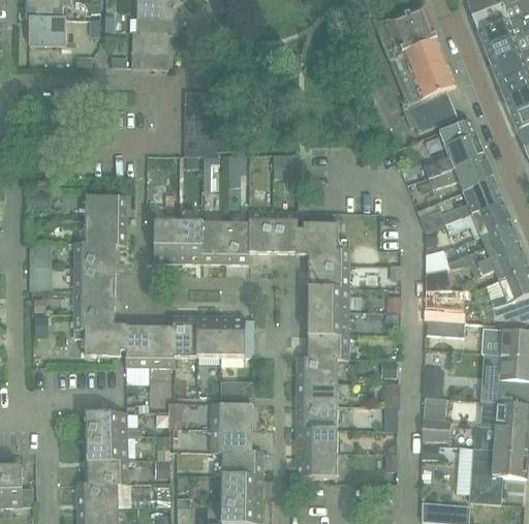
[(26,0),(26,19),(62,19),(62,0),(26,0)]
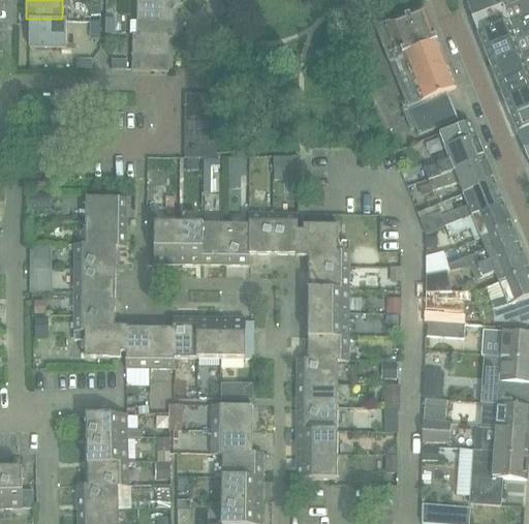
[(92,0),(92,11),(100,11),(100,0),(92,0)]
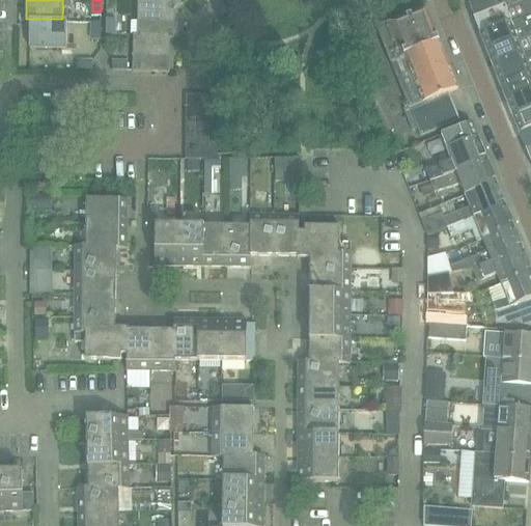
[(133,29),(133,31),(173,32),(174,4),(165,0),(137,0),(137,30),(133,29)]
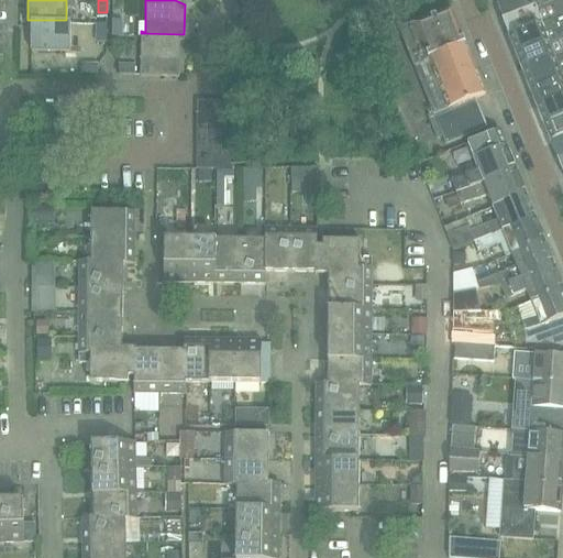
[(497,0),(504,15),(541,0),(497,0)]
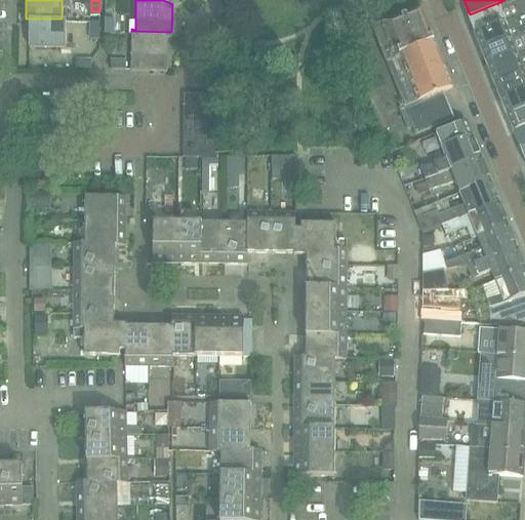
[(469,14),(475,31),(524,10),(524,0),(505,0),(470,14),(469,14)]
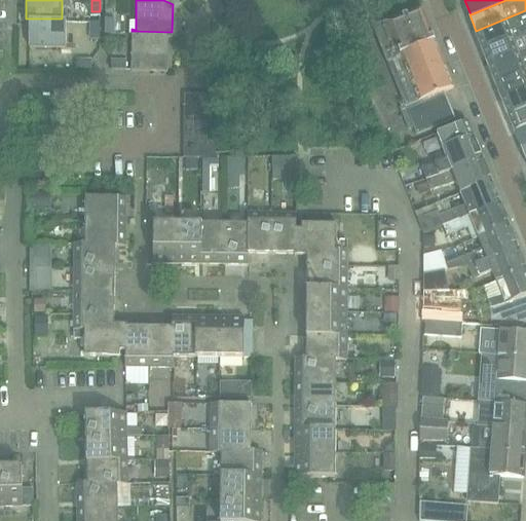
[(372,24),(387,58),(401,94),(417,131),(455,115),(445,87),(454,84),(422,4),(372,24)]
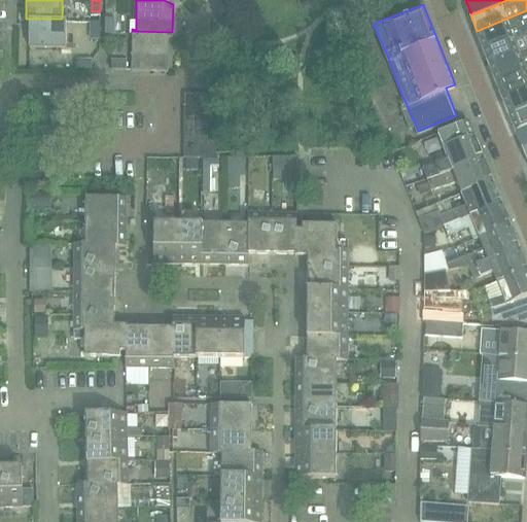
[(476,31),(483,47),(526,30),(526,10),(477,31),(476,31)]
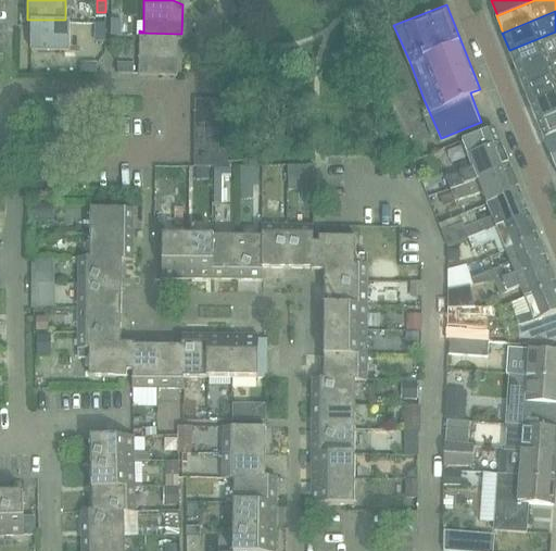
[(110,15),(110,30),(118,30),(119,16),(110,15)]
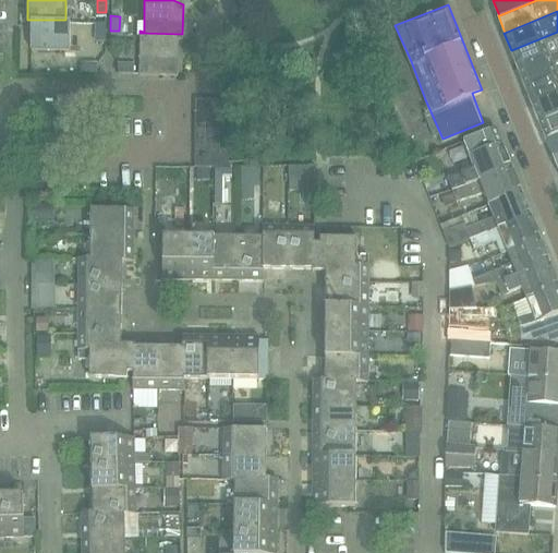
[(96,19),(96,36),(105,37),(106,19),(96,19)]
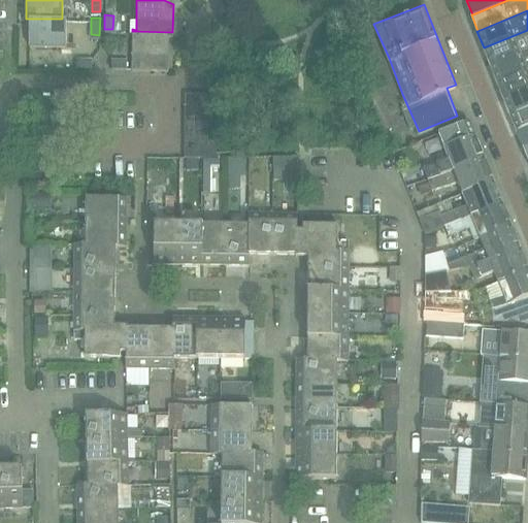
[(62,19),(26,19),(26,20),(29,20),(29,43),(65,44),(66,19),(62,19)]
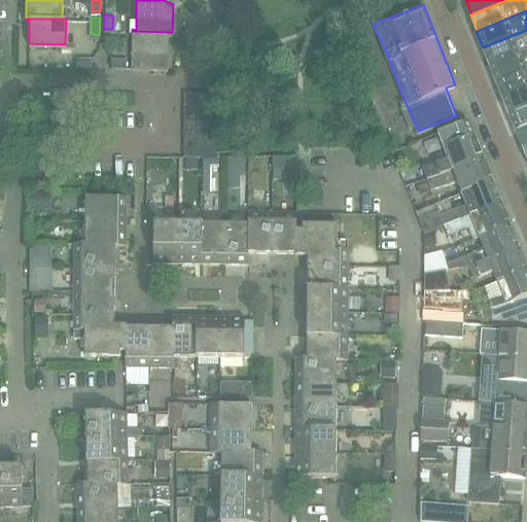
[(526,30),(483,47),(489,64),(519,53),(517,48),(526,44),(526,30)]
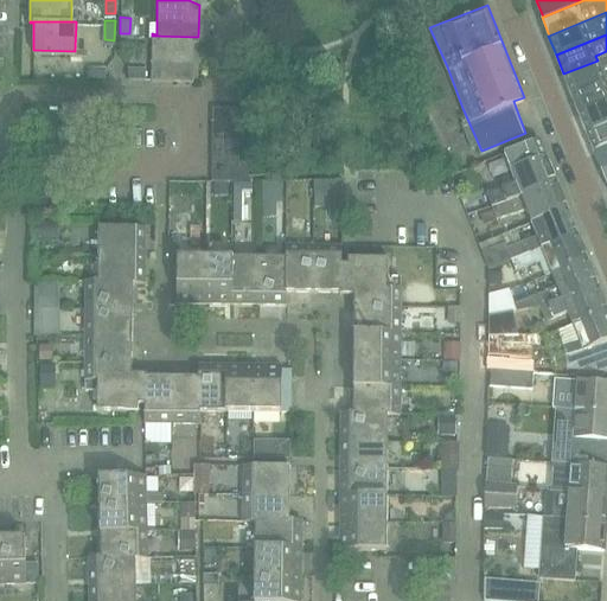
[(198,37),(152,36),(151,77),(193,78),(195,39),(198,39),(198,37)]
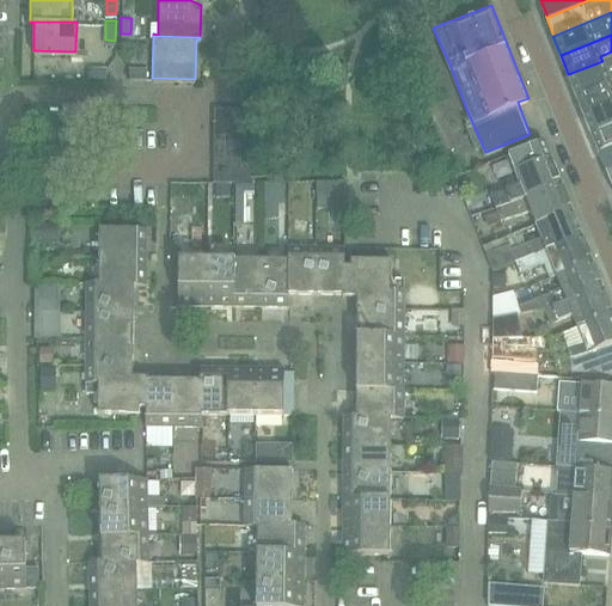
[(568,74),(575,93),(611,78),(611,57),(603,62),(603,61),(568,74)]
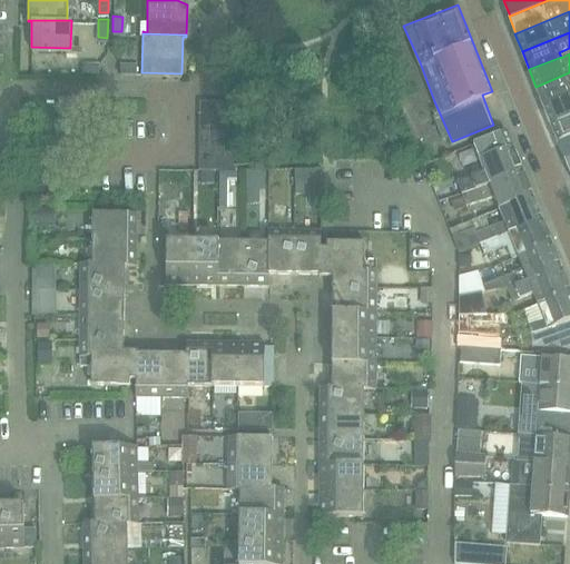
[(82,70),(98,71),(99,71),(99,61),(82,61),(82,70)]
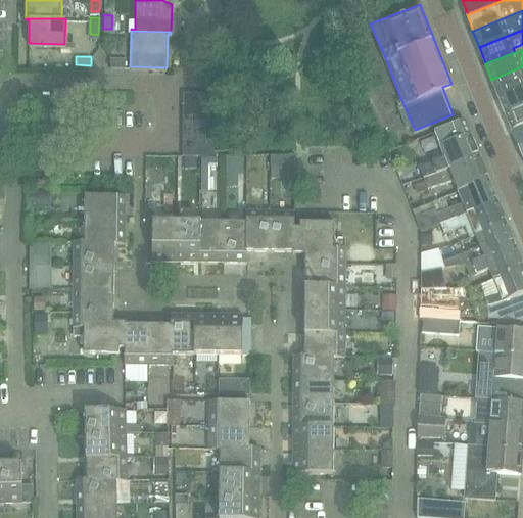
[(110,56),(110,65),(125,65),(126,56),(110,56)]
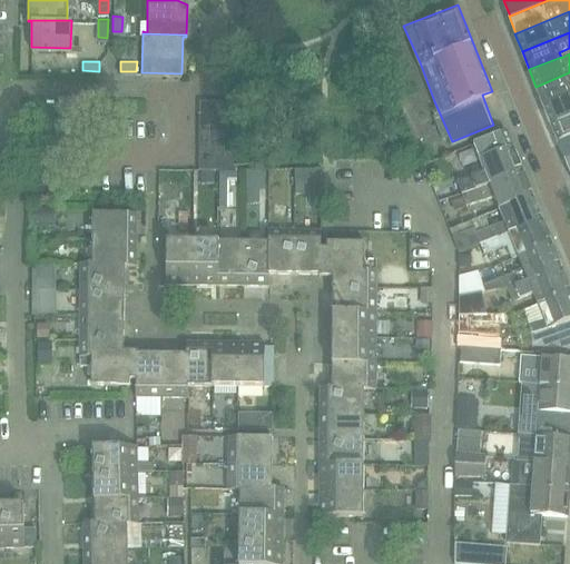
[(569,72),(536,87),(543,105),(569,94),(569,72)]
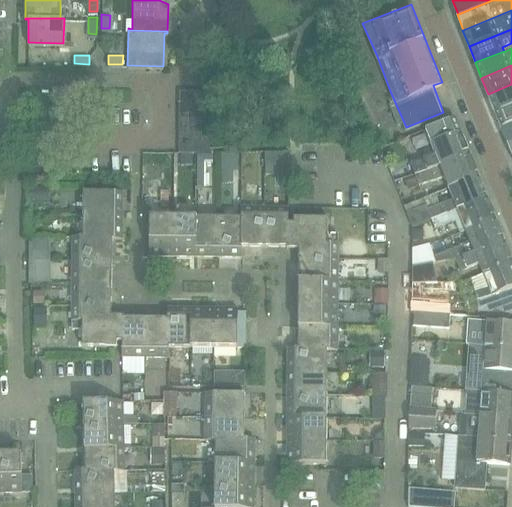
[(66,85),(52,84),(52,94),(66,95),(66,85)]
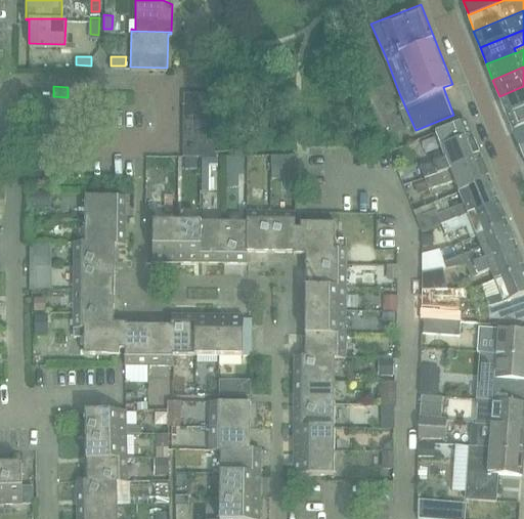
[(523,86),(499,96),(506,113),(523,104),(523,86)]
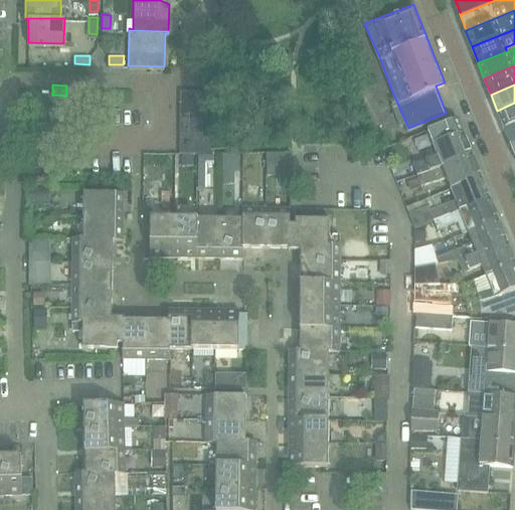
[(180,88),(180,100),(204,100),(202,89),(180,88)]
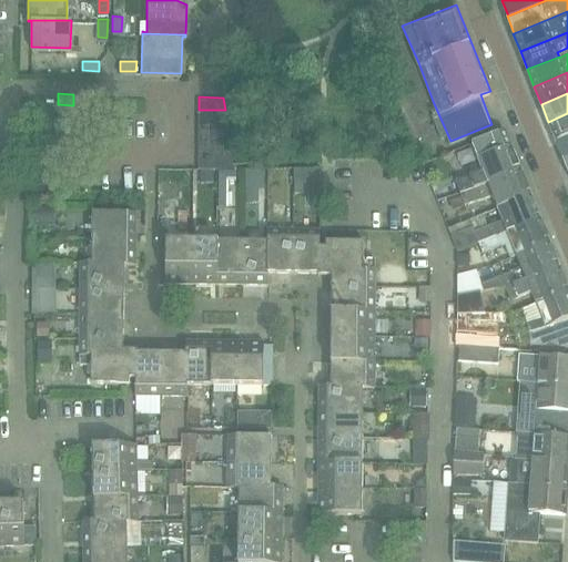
[(175,125),(172,103),(162,104),(165,126),(175,125)]
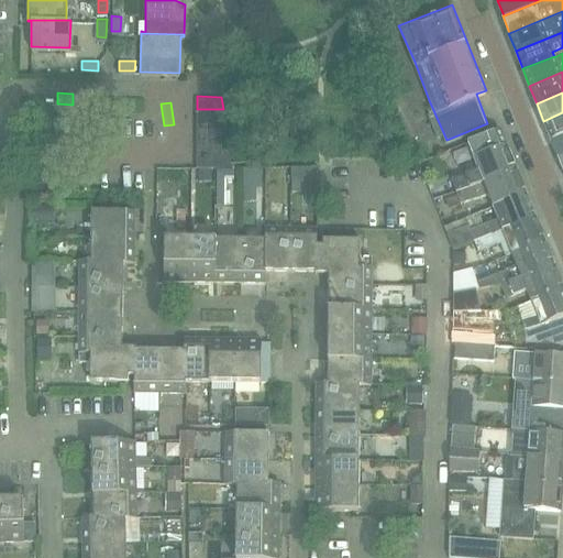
[(197,109),(197,121),(224,121),(223,109),(197,109)]
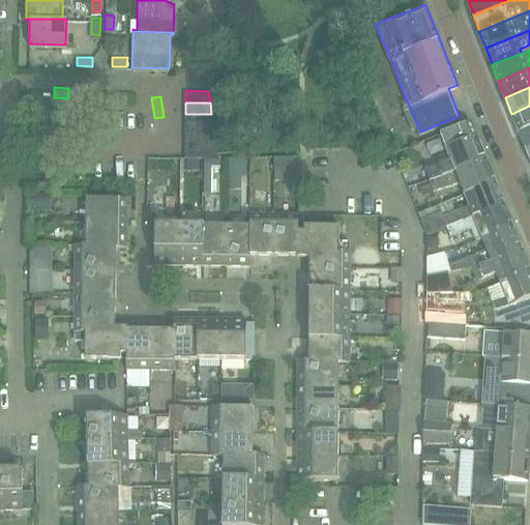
[(529,106),(511,114),(518,130),(529,125),(529,106)]
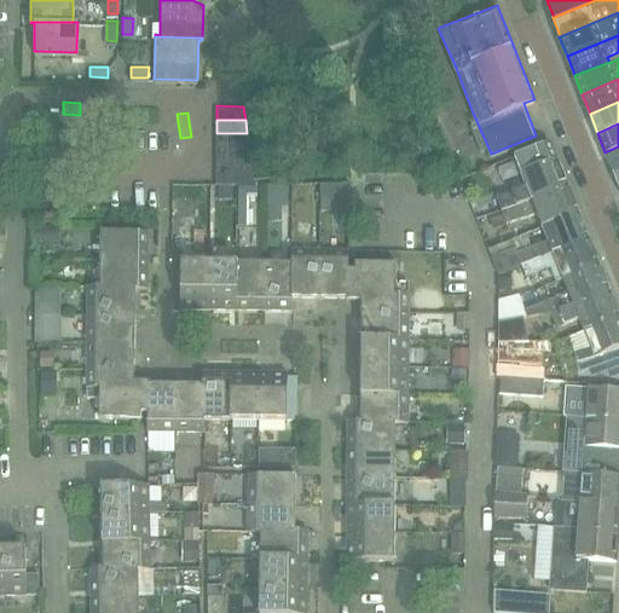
[(217,133),(215,148),(249,148),(247,133),(217,133)]
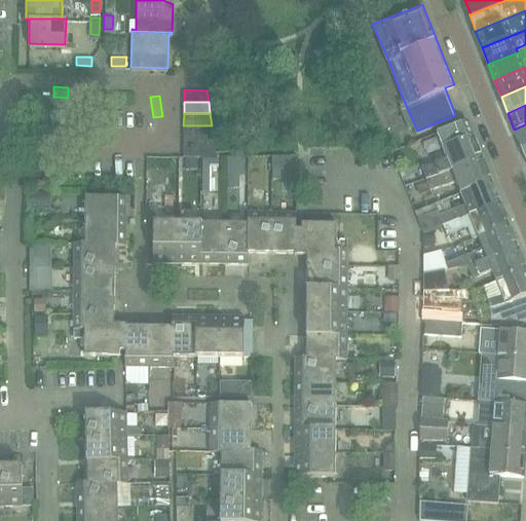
[(422,164),(426,177),(482,155),(473,133),(466,117),(438,129),(448,155),(430,162),(422,164)]
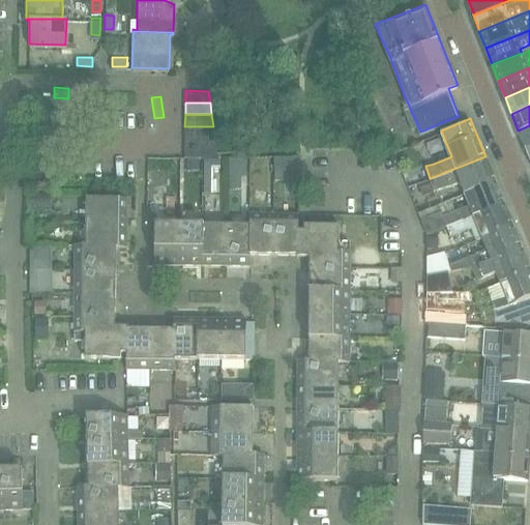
[(529,125),(518,130),(525,147),(529,144),(529,125)]
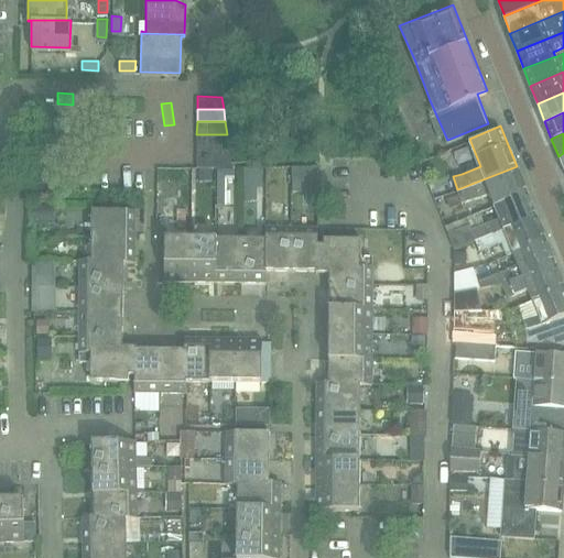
[(196,134),(196,149),(229,149),(227,134),(196,134)]
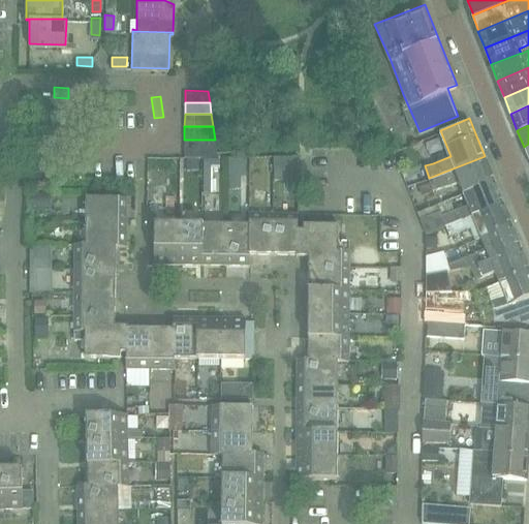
[(215,140),(184,140),(184,155),(217,155),(215,140)]
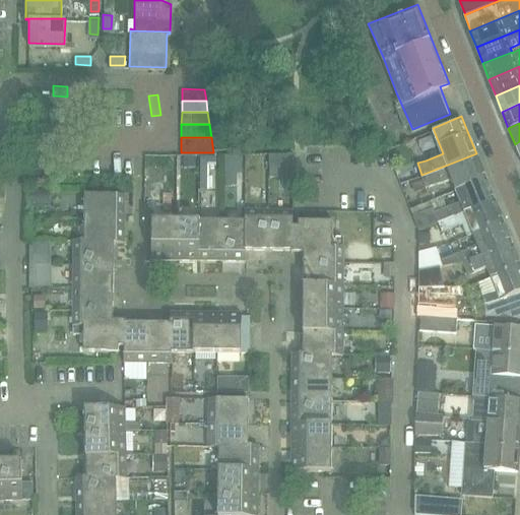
[(282,166),(300,166),(300,143),(282,143),(282,166)]
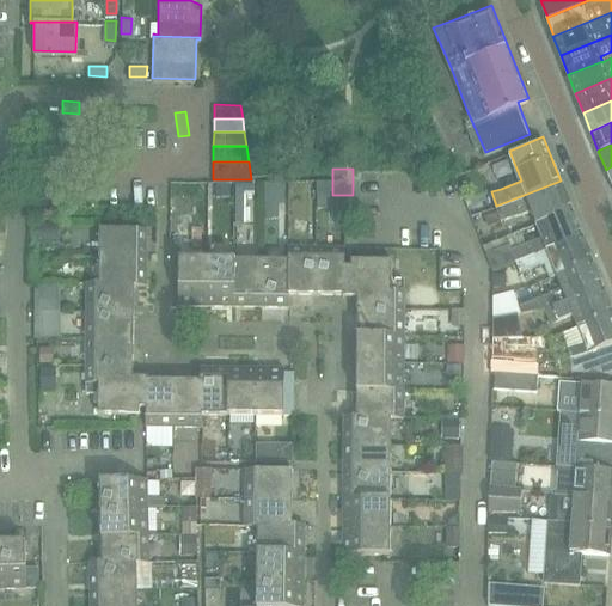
[(236,181),(236,220),(248,220),(246,191),(256,191),(255,181),(236,181)]
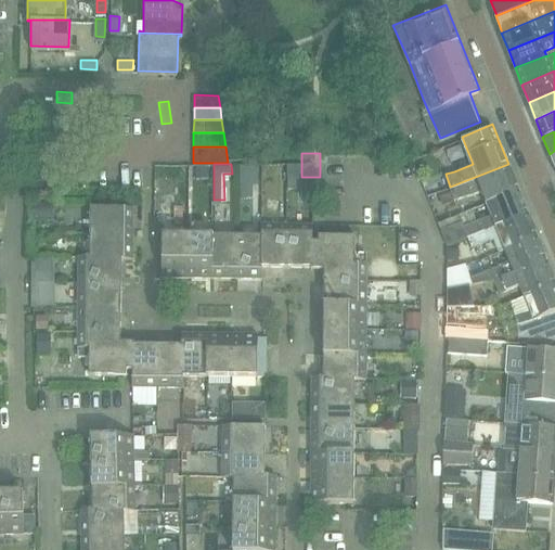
[(481,188),(487,200),(518,188),(508,164),(450,187),(451,187),(455,197),(481,188)]
